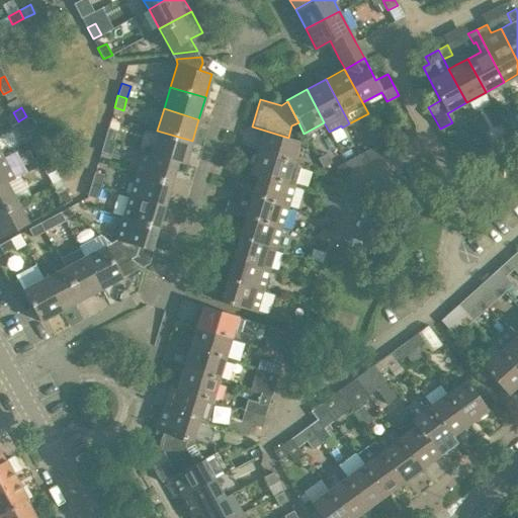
[(26,116),(18,121),(23,132),(35,124),(31,116),(27,118),(26,116)]
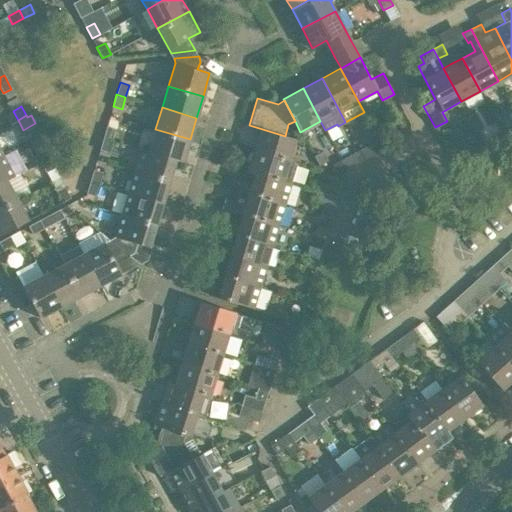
[(103,138),(112,140),(116,129),(106,126),(103,138)]
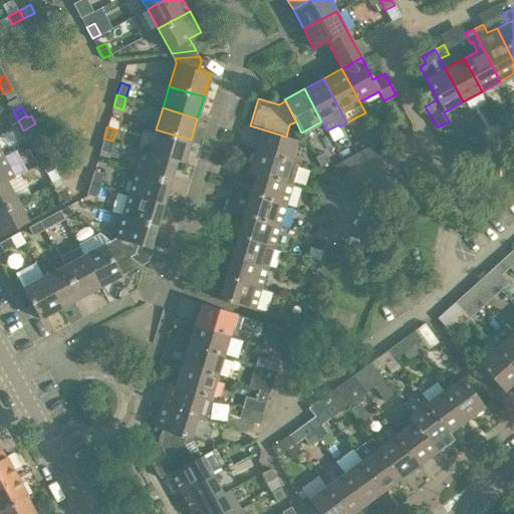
[(260,129),(254,150),(290,162),(290,161),(297,140),(286,137),(260,129)]
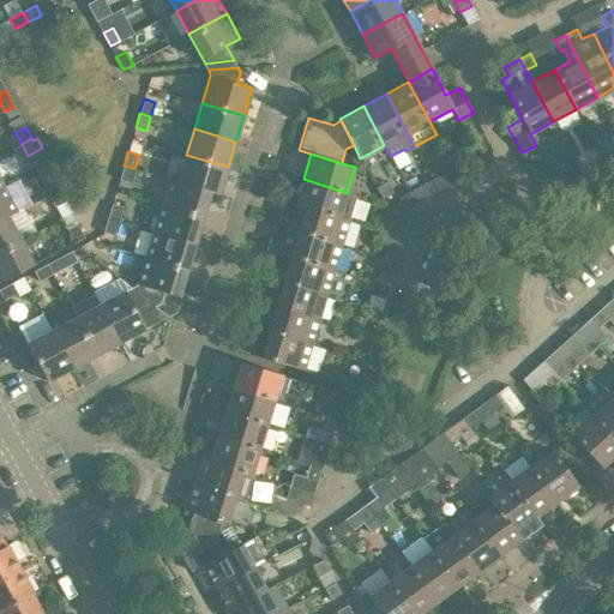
[(186,155),(179,180),(211,191),(220,193),(228,167),(186,155)]
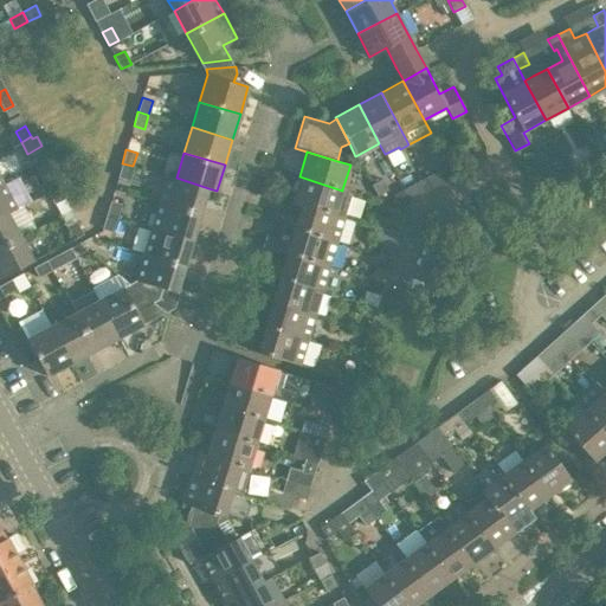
[(133,166),(122,163),(117,178),(128,180),(133,166)]
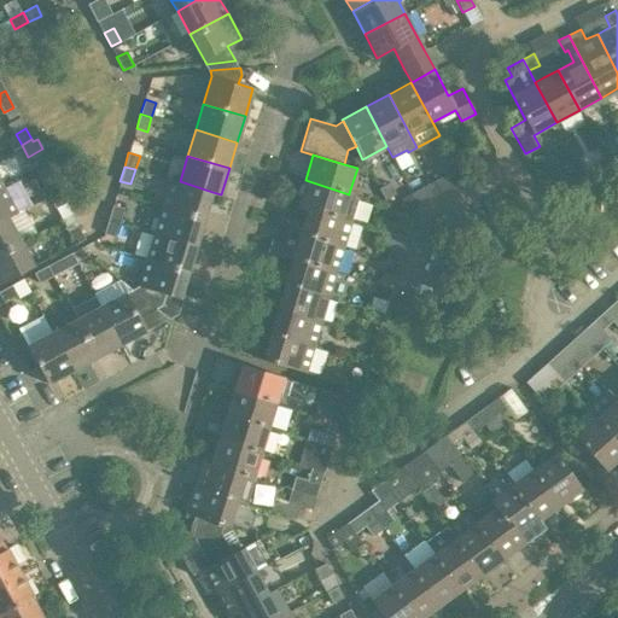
[(435,180),(441,192),(452,186),(445,175),(435,180)]
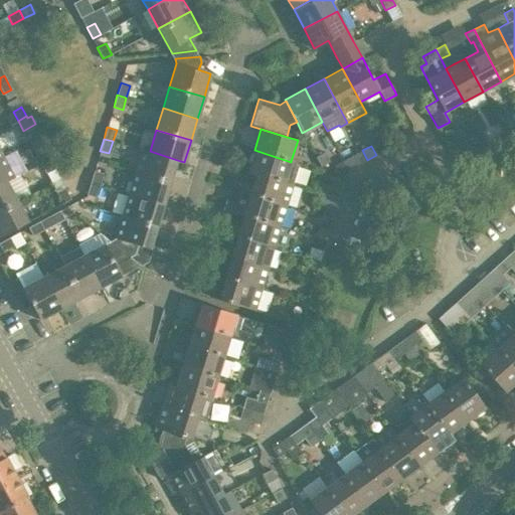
[(48,157),(49,158),(52,157),(48,148),(36,155),(40,162),(48,157)]
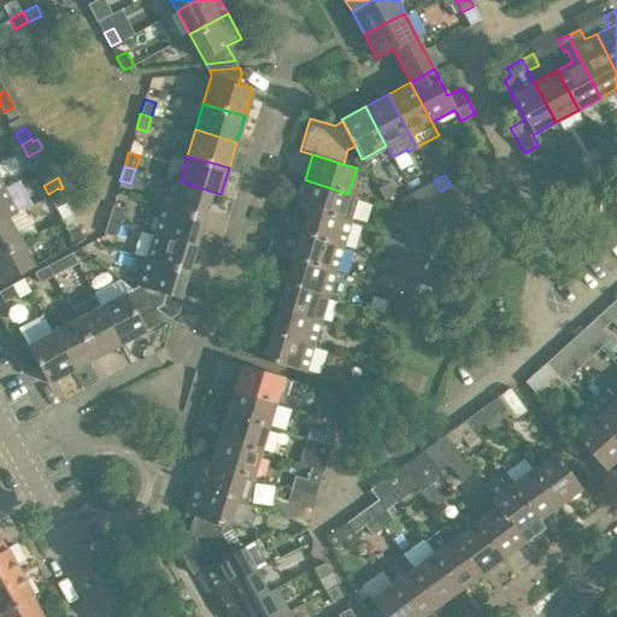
[(204,217),(212,192),(180,181),(171,178),(163,204),(204,217)]
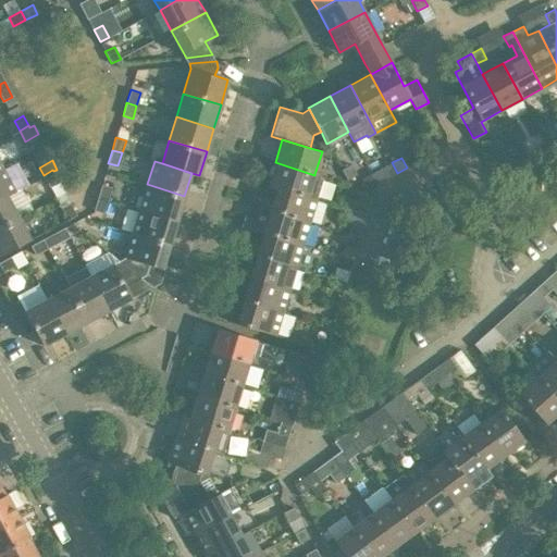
[(323,177),(314,174),(314,175),(275,162),(268,186),(276,189),(276,188),(316,200),(323,177)]
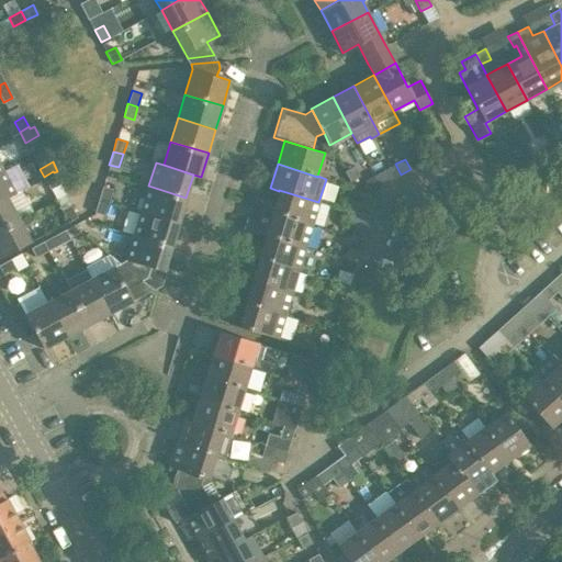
[(395,164),(374,176),(380,186),(401,175),(395,164)]
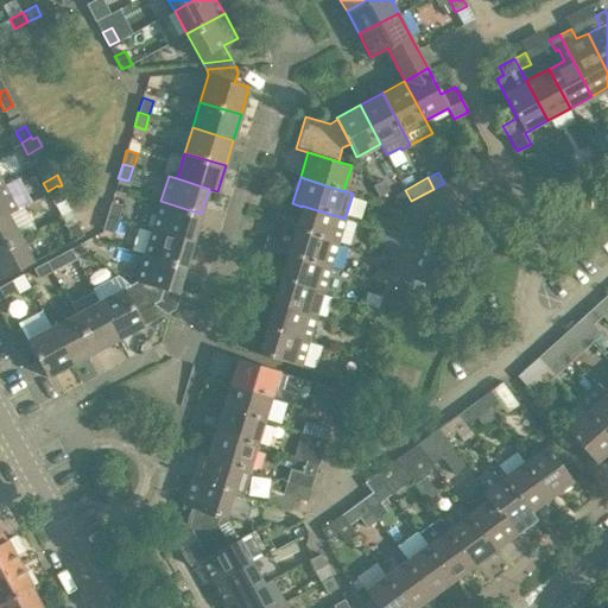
[(373,185),(379,197),(391,191),(385,179),(373,185)]
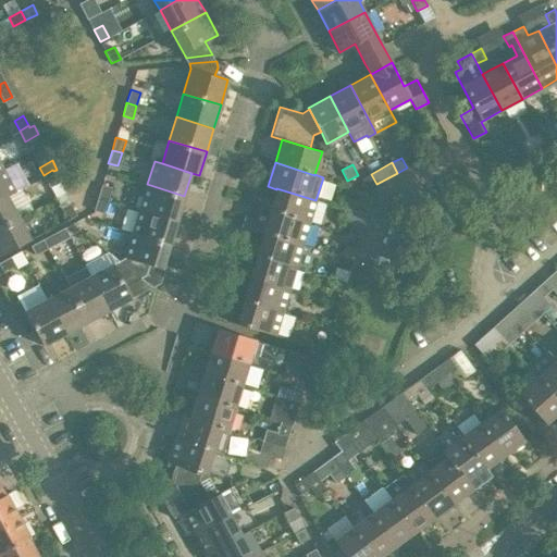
[(15,190),(4,169),(0,170),(0,198),(8,195),(15,190)]
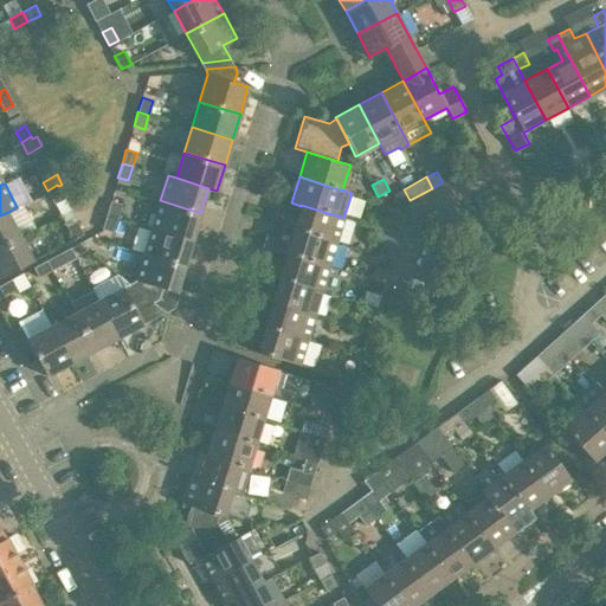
[(57,185),(47,191),(60,216),(70,211),(64,199),(58,186),(57,185)]
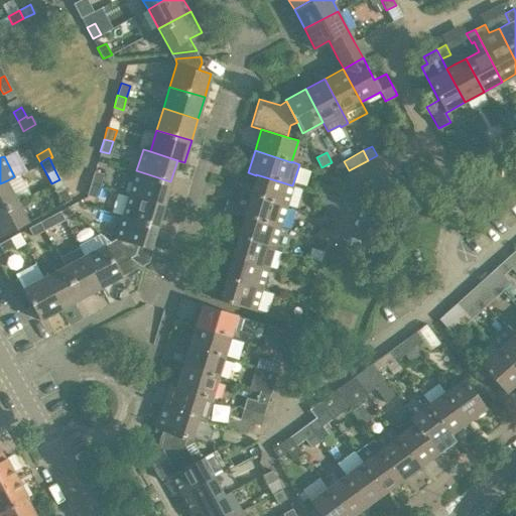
[(349,170),(344,161),(335,166),(340,175),(349,170)]
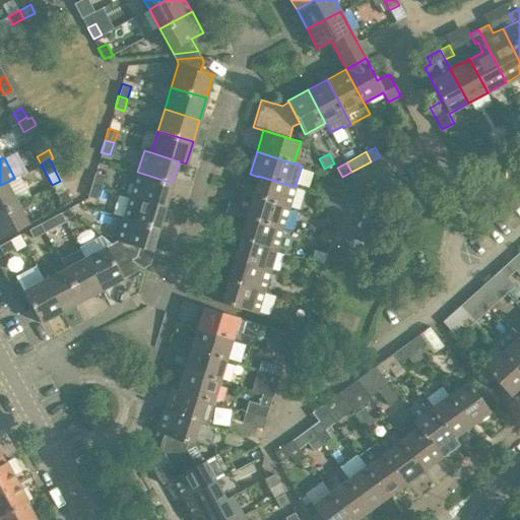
[(137,172),(130,194),(165,205),(172,183),(137,172)]
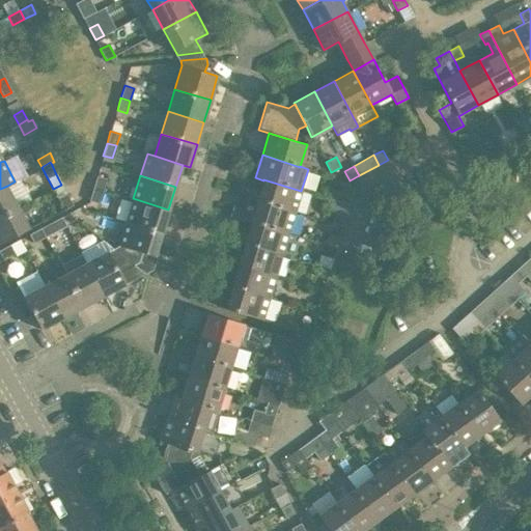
[(93,189),(103,191),(106,179),(96,176),(93,189)]
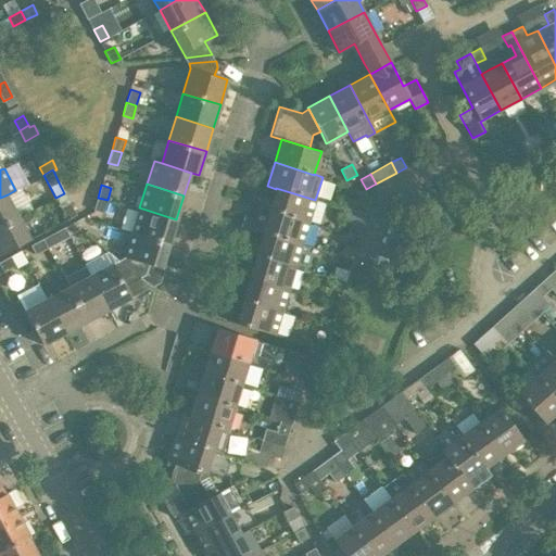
[(308,222),(315,200),(276,188),(276,189),(273,199),(262,196),(258,206),(308,222)]
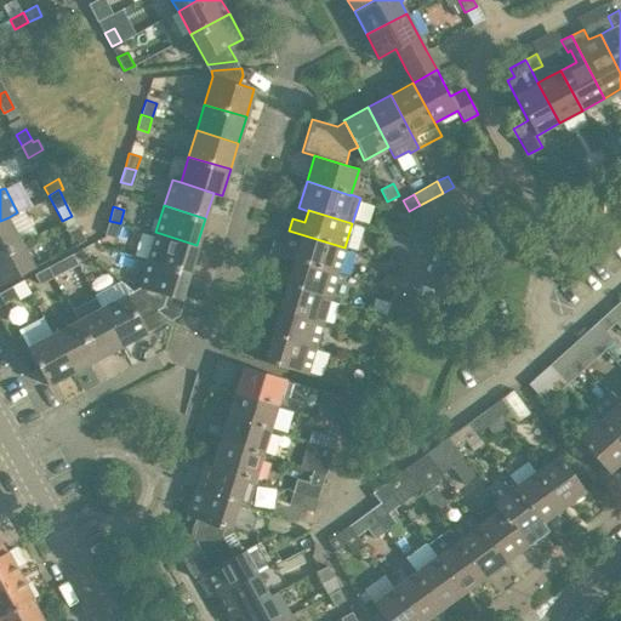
[(0,254),(22,243),(9,217),(0,221),(0,254)]
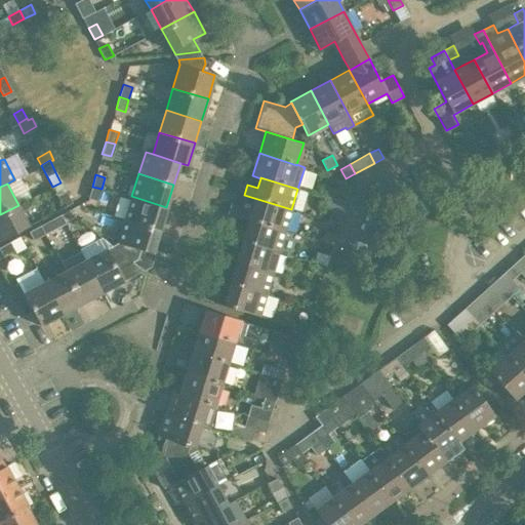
[(102,189),(92,187),(88,198),(97,201),(102,189)]
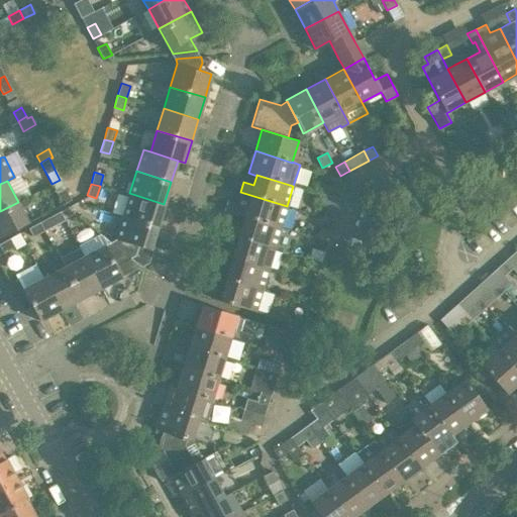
[(339,200),(343,189),(332,186),(323,187),(321,194),(339,200)]
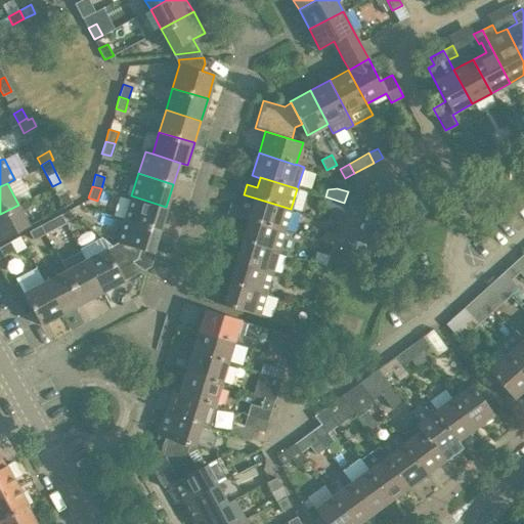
[(66,191),(56,197),(62,208),(72,203),(66,191)]
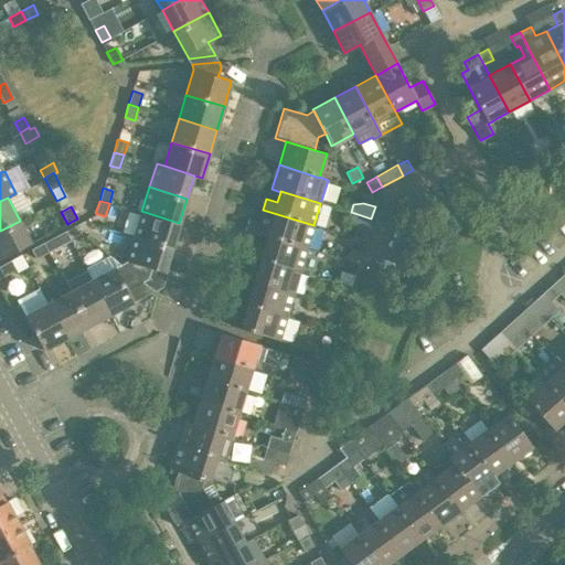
[(256,232),(267,235),(307,247),(313,225),(263,210),(259,221),(248,217),(245,228),(256,232)]
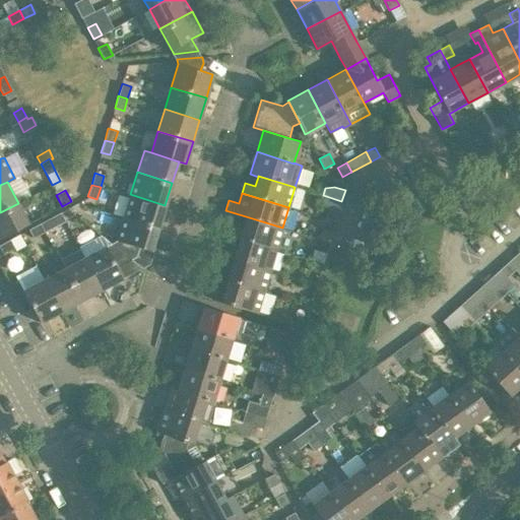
[(130,194),(124,216),(158,228),(165,205),(130,194)]
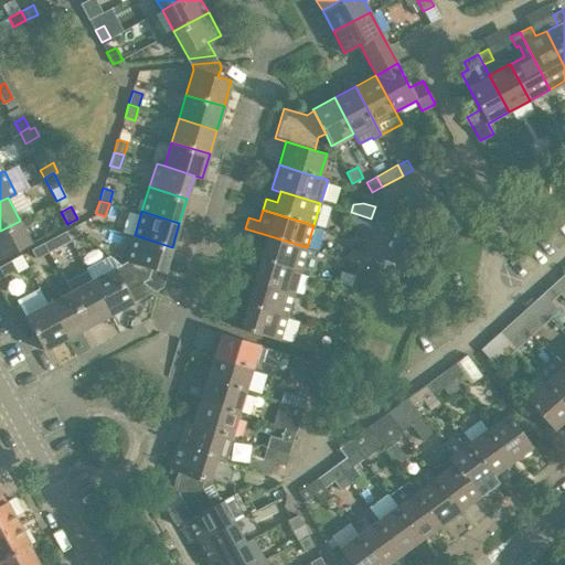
[(0,259),(32,243),(20,221),(0,231),(0,259)]
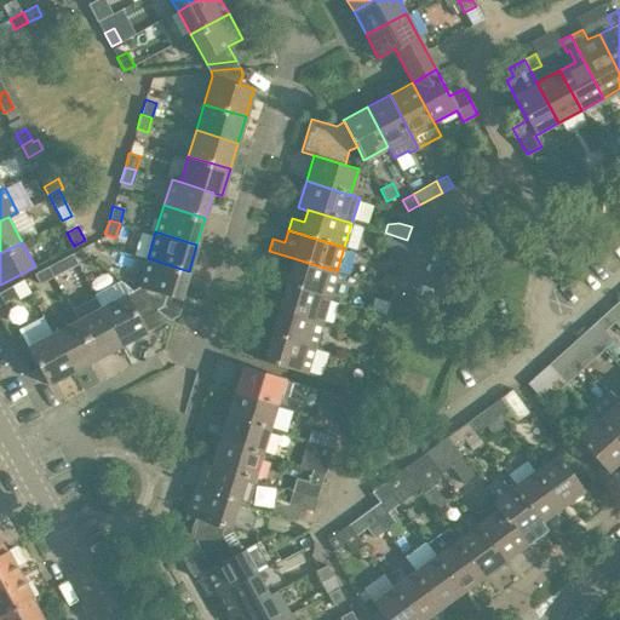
[(400,264),(403,252),(391,248),(388,260),(400,264)]
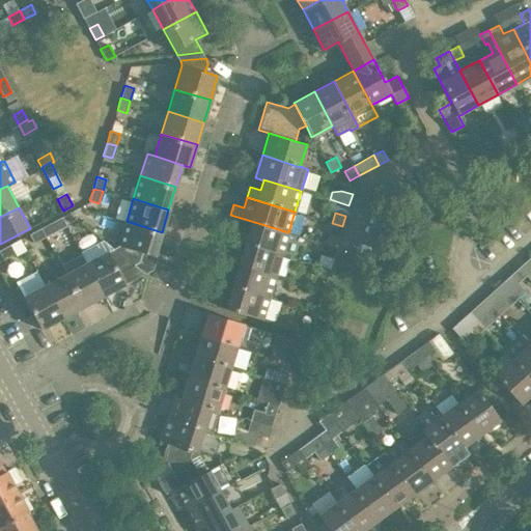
[(46,236),(55,232),(66,226),(61,217),(40,228),(46,236)]
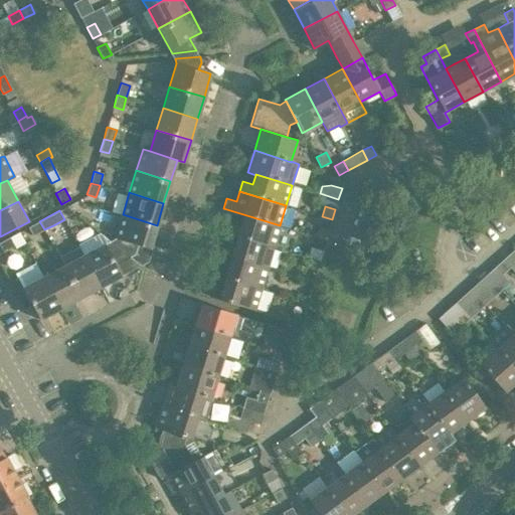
[(116,236),(111,239),(112,241),(140,265),(149,260),(153,246),(150,246),(157,225),(123,214),(116,236)]
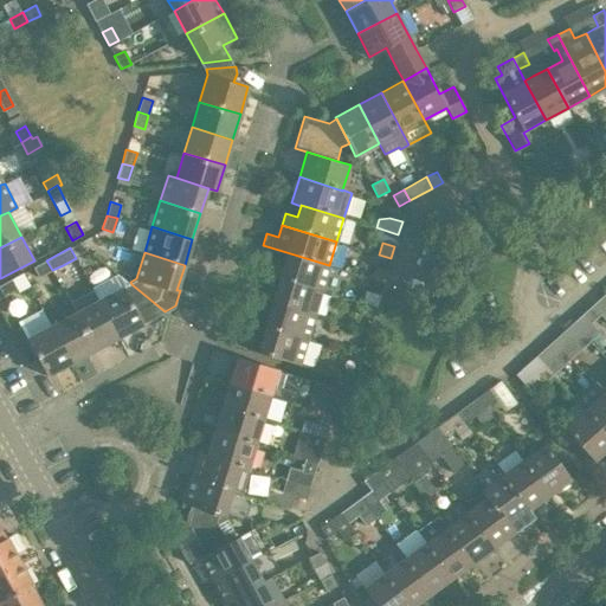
[(322,289),(329,265),(287,252),(283,266),(258,259),(256,271),(278,278),(279,277),(322,289)]
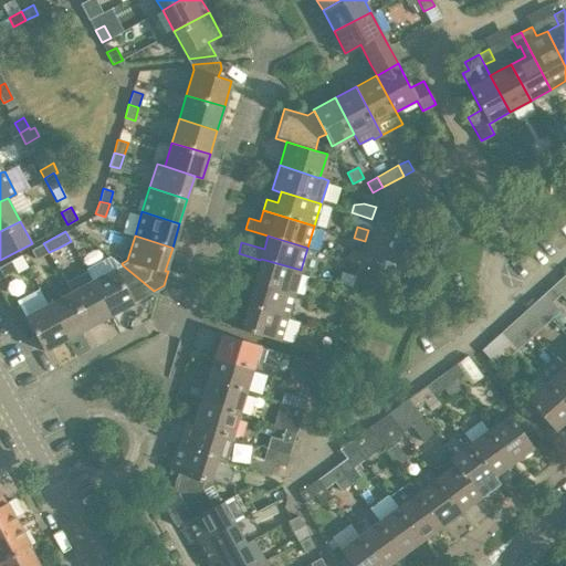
[(49,252),(43,243),(31,250),(37,259),(49,252)]
